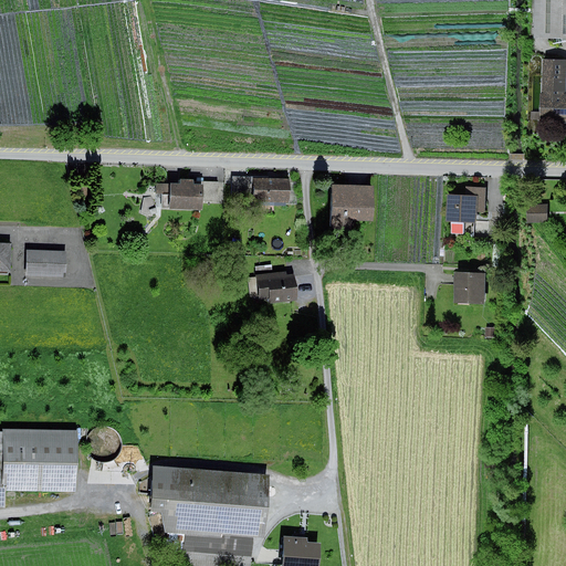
[(565,0),(544,0),(543,35),(565,37),(565,0)]
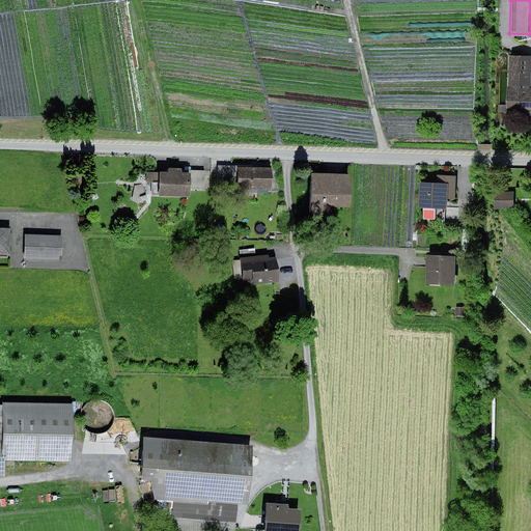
[(530,89),(528,89),(530,56),(510,56),(508,118),(515,118),(514,127),(530,127),(530,89)]
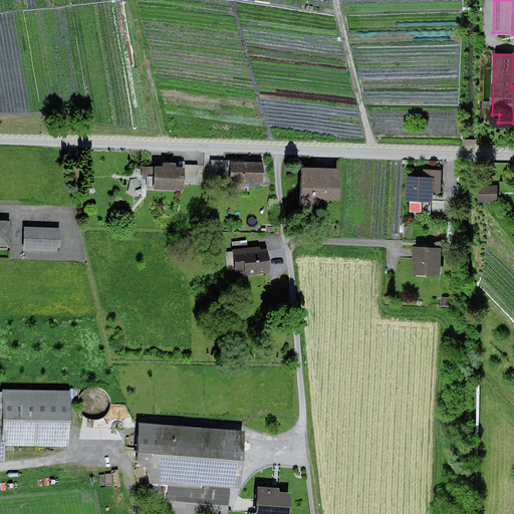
[(180,169),(173,169),(173,164),(160,164),(160,168),(152,168),(151,190),(180,190),(180,169)]
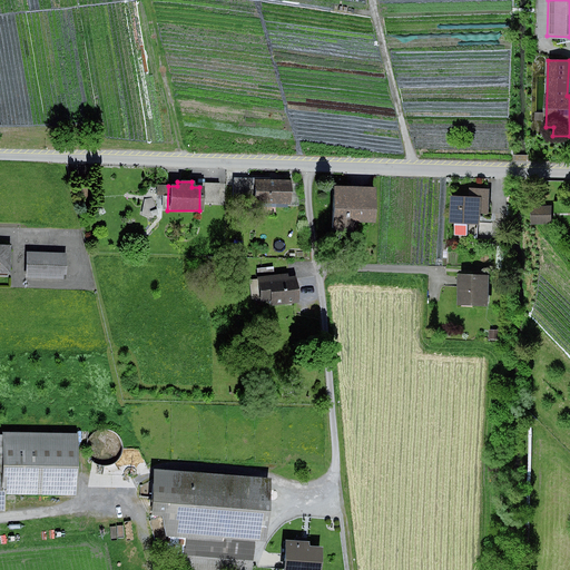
[(287,184),(252,184),(251,204),(287,205),(287,184)]
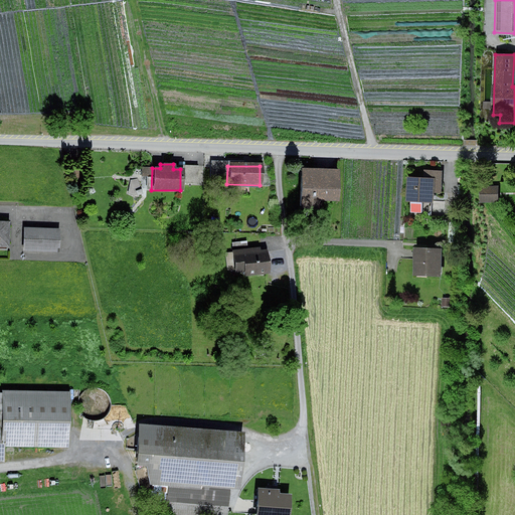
[(335,171),(298,170),(297,199),(334,200),(335,171)]
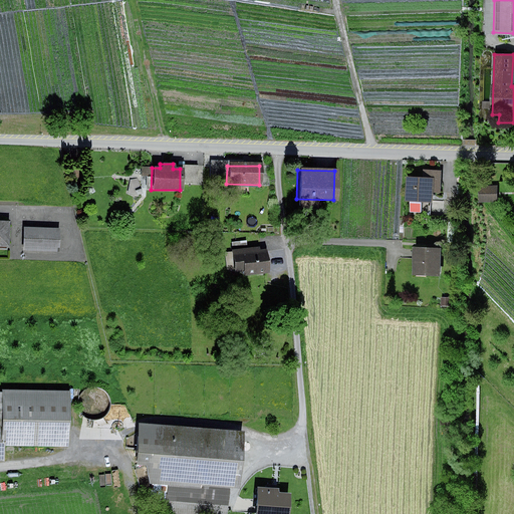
[(434,201),(434,193),(441,193),(441,172),(423,172),(423,179),(408,179),(408,200),(434,201)]
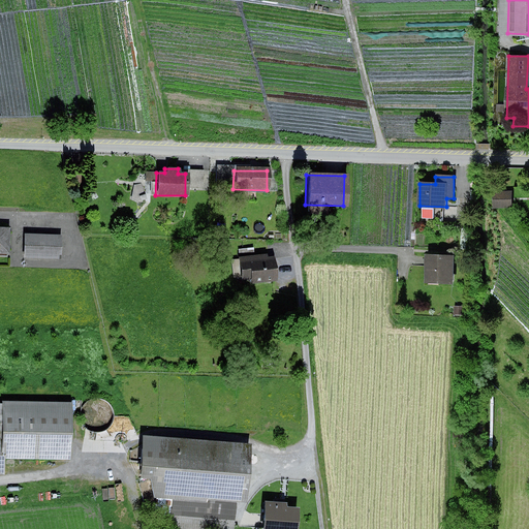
[(512,191),(493,192),(494,208),(514,207),(512,191)]
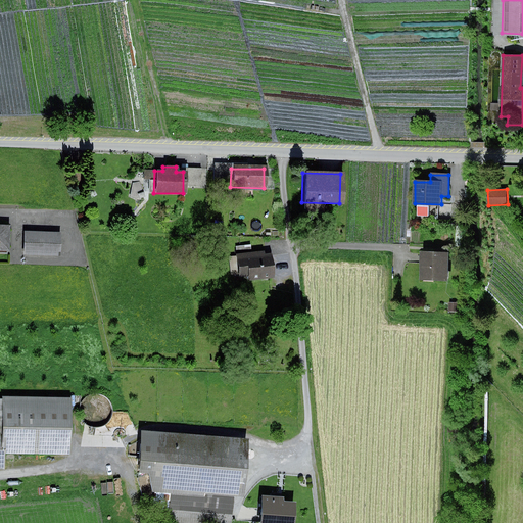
[(0,250),(12,250),(12,224),(0,224),(0,250)]
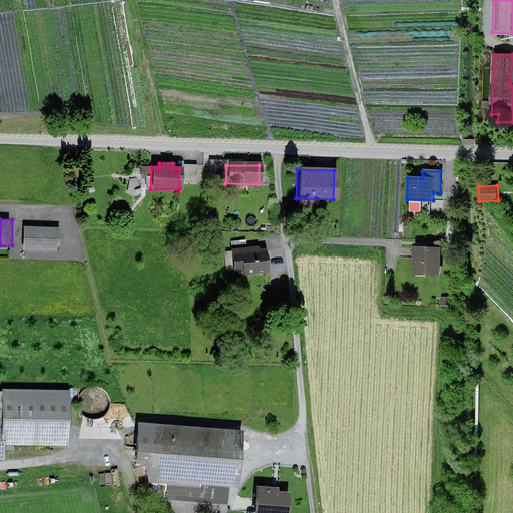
[(64,227),(25,225),(24,247),(63,249),(64,227)]
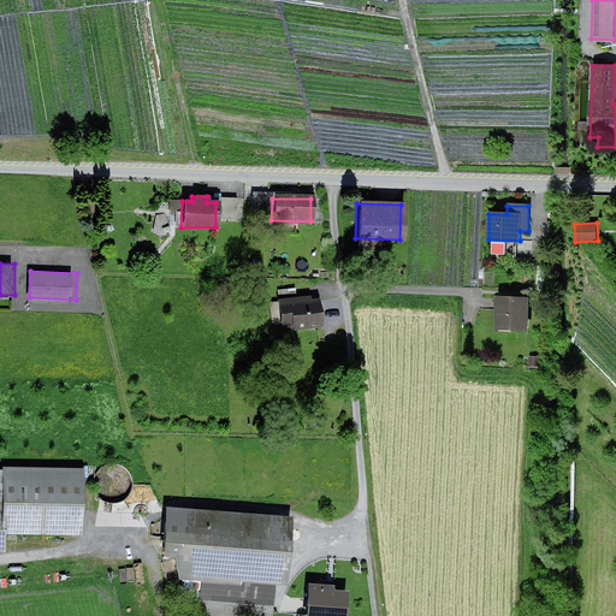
[(537,296),(505,295),(503,330),(535,331),(537,296)]
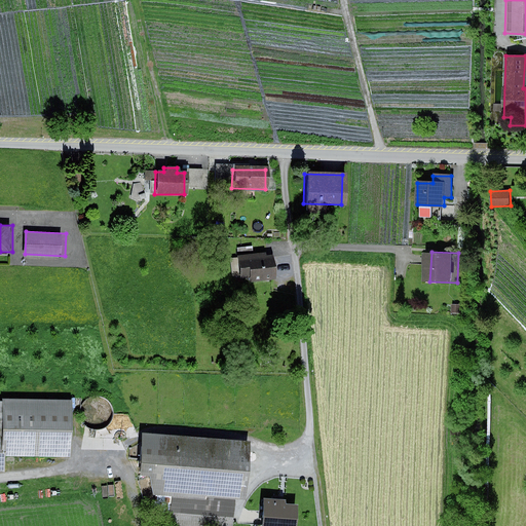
[(278,279),(276,254),(250,256),(251,282),(278,279)]
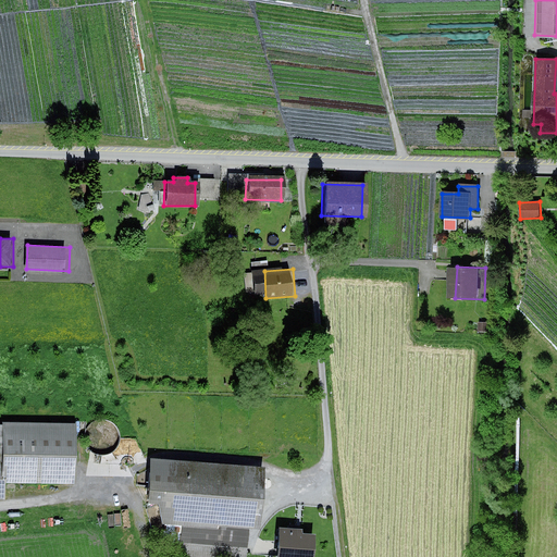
[(492,322),(483,322),(482,331),(492,332),(492,322)]
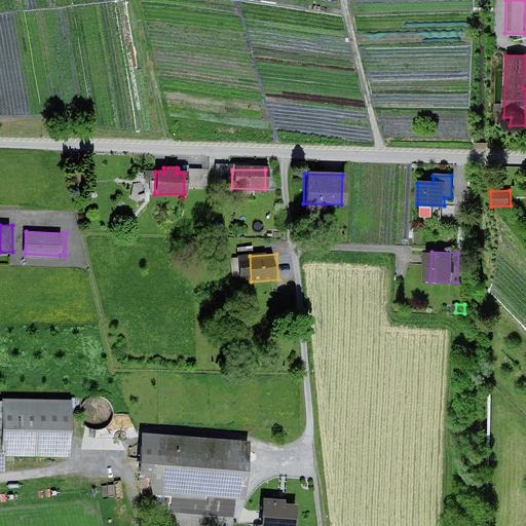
[(94,430),(101,429),(106,426),(110,421),(112,415),(112,409),(108,403),(103,399),(97,397),(90,398),(84,401),(80,406),(78,412),(79,419),(82,424),(87,428),(94,430)]
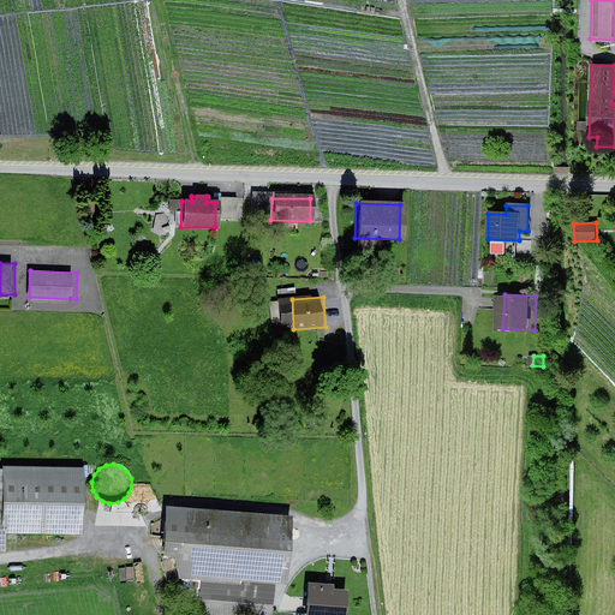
[(4,469),(4,471),(0,470),(0,548),(4,548),(4,531),(82,532),(83,470),(4,469)]
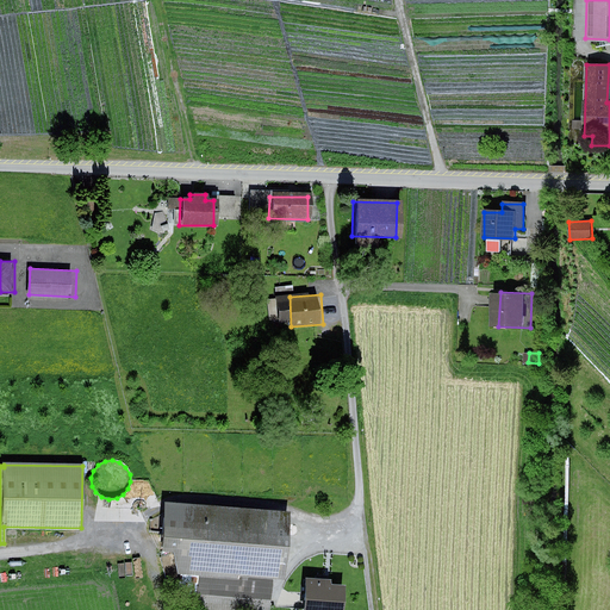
[(281,515),(161,506),(159,547),(169,547),(175,571),(180,571),(179,589),(265,595),(266,574),(278,576),(281,515)]
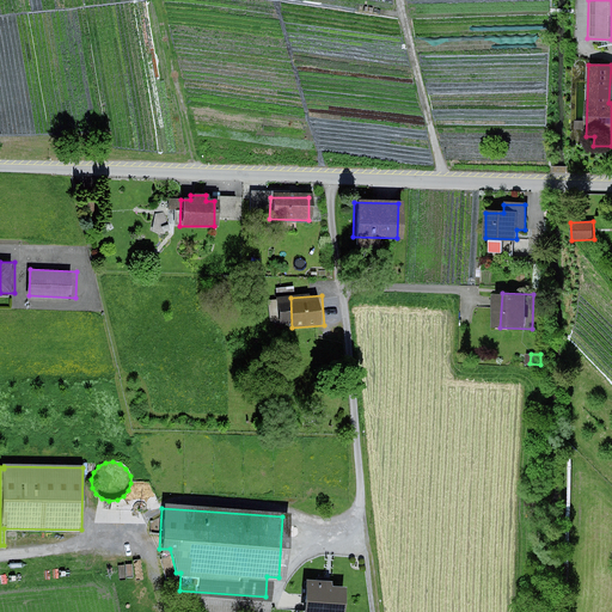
[(328,583),(301,581),(299,611),(337,611),(340,589),(328,588),(328,583)]
